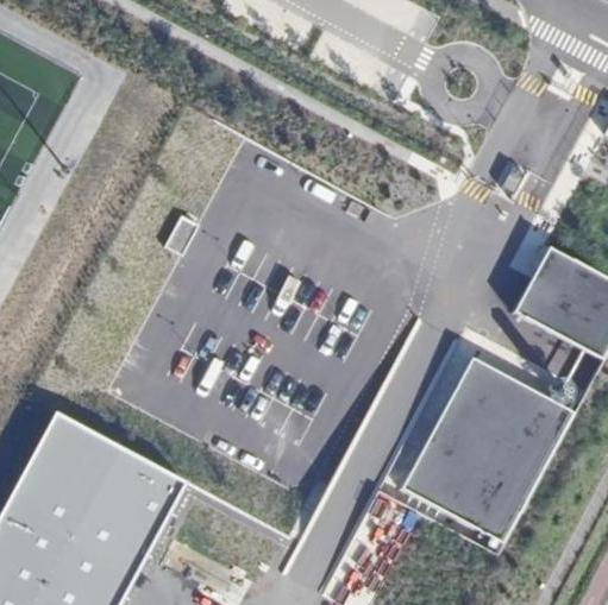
[(198,222),(182,214),(167,243),(182,251),(198,222)]
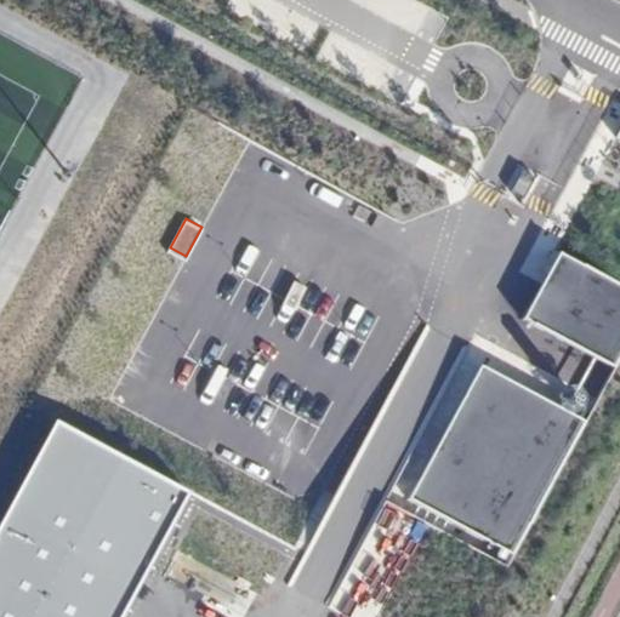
[(619,279),(561,250),(524,318),(618,366),(619,361),(619,279)]
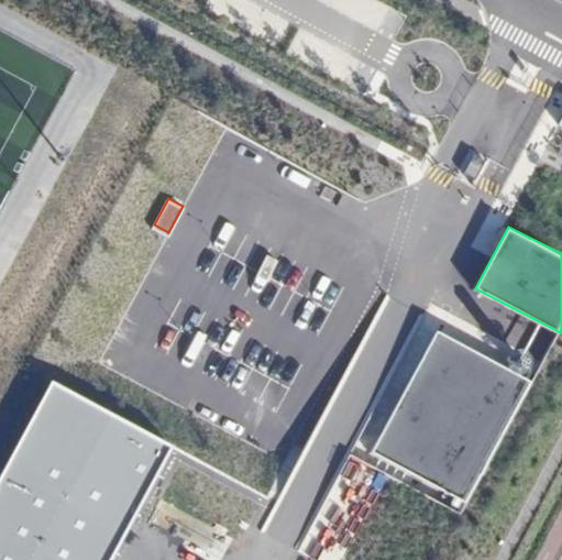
[(437,330),(374,451),(467,500),(530,379),(437,330)]
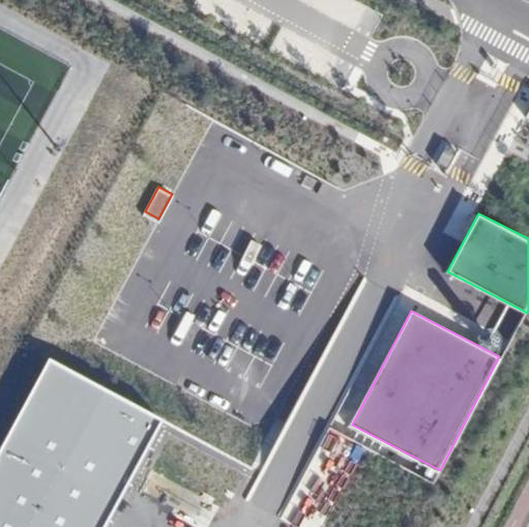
[(47,361),(0,447),(0,526),(100,526),(157,421),(47,361)]
